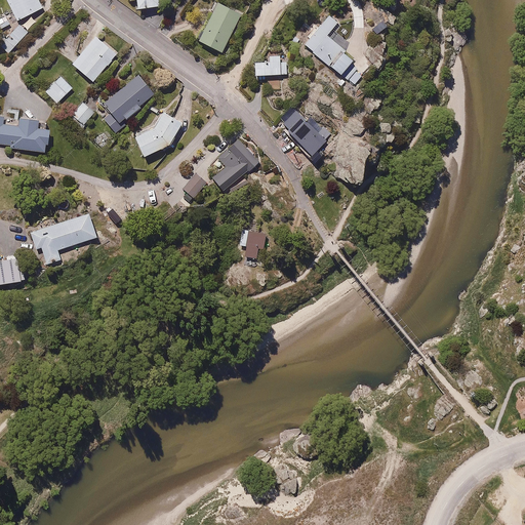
[(37,0),(6,0),(17,22),(42,9),(37,0)]
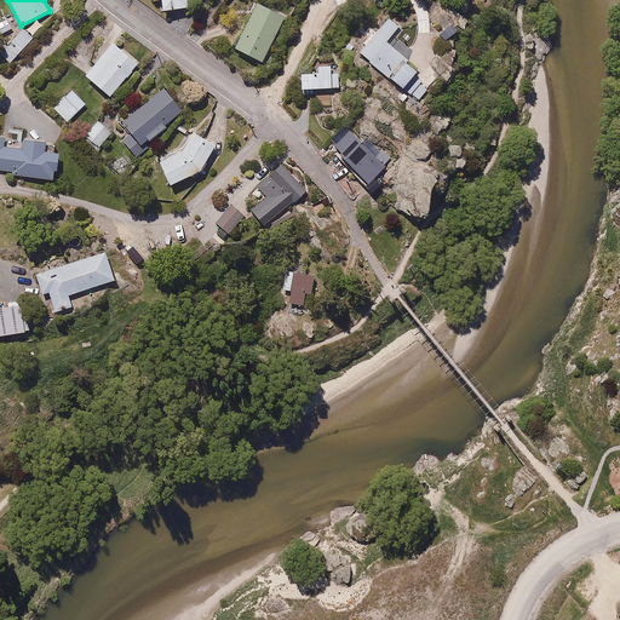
[(286,16),(257,0),(254,0),(231,44),(260,61),(286,16)]
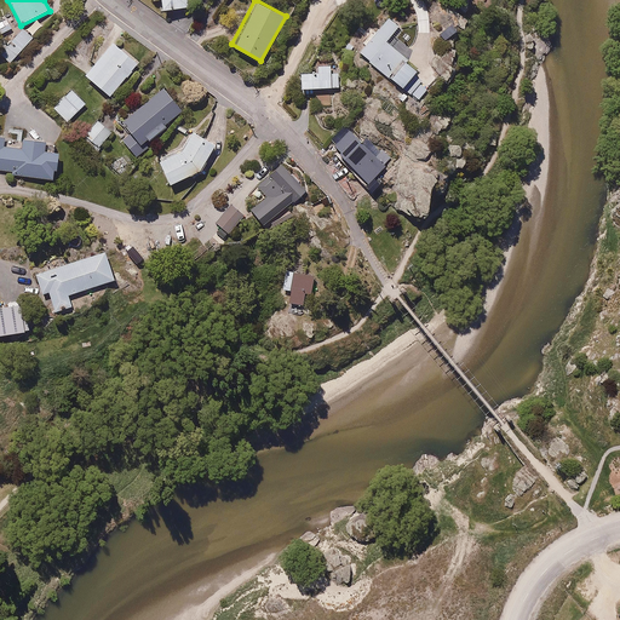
[(401,24),(390,13),(357,46),(390,76),(392,74),(403,84),(417,69),(406,58),(408,56),(389,38),(401,24)]
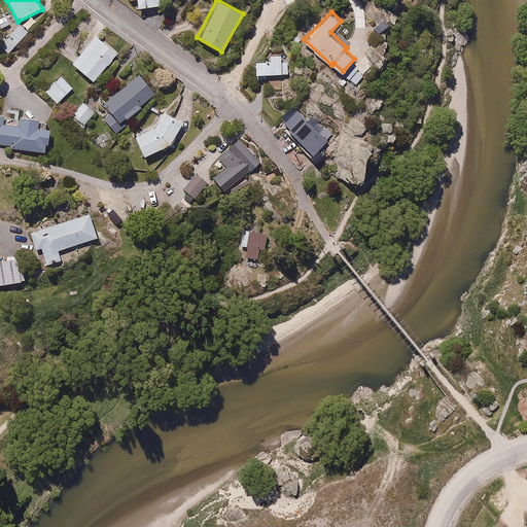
[(28,34),(20,25),(0,43),(0,44),(7,53),(28,34)]
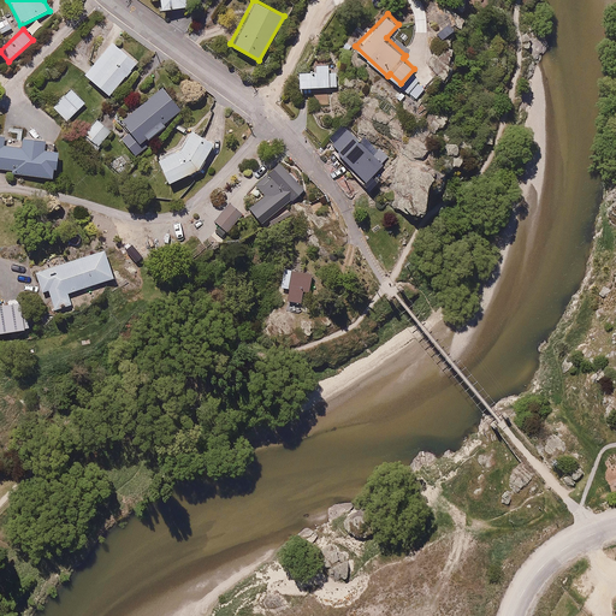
[(113,39),(83,71),(110,96),(140,64),(113,39)]
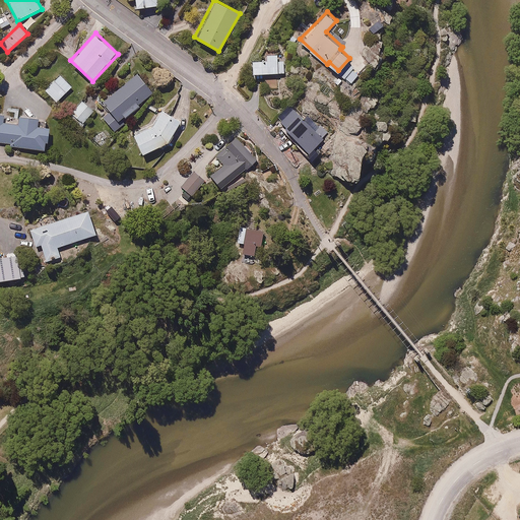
[(285,60),(278,60),(277,54),(266,54),(266,60),(252,60),(252,74),(285,74),(285,60)]
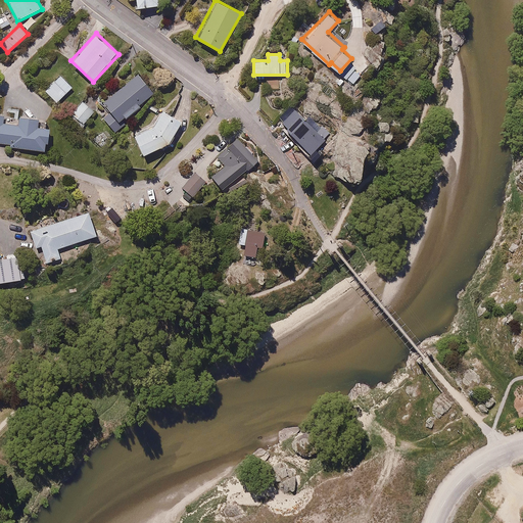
[(104,117),(115,133),(121,128),(116,123),(125,115),(127,119),(142,106),(140,103),(155,92),(138,70),(104,100),(112,111),(104,117)]
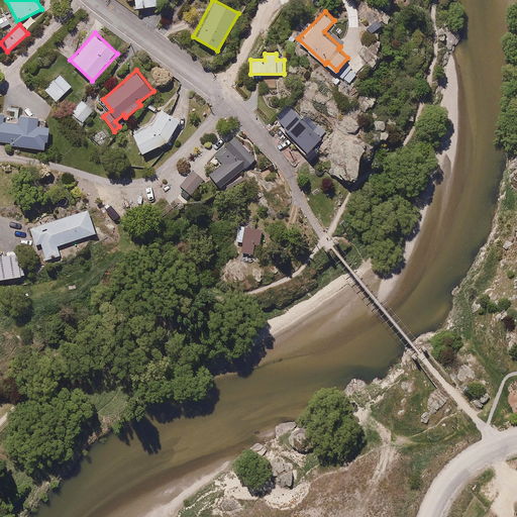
[(73,86),(61,74),(44,90),(56,102),(73,86)]
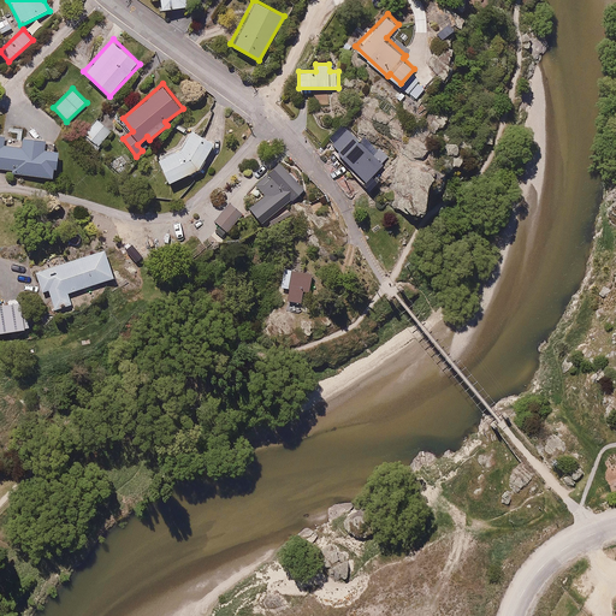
[(113,131),(99,118),(84,135),(99,148),(113,131)]
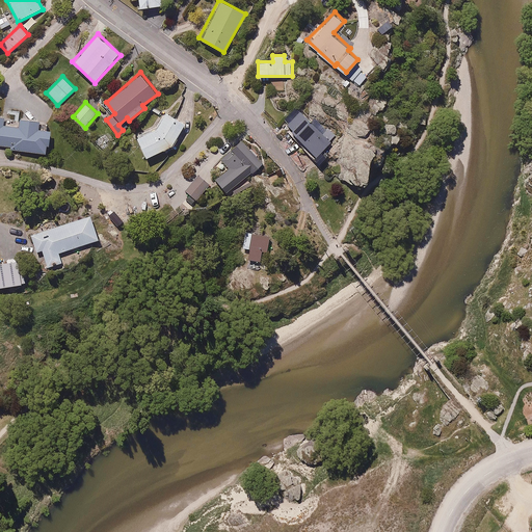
[(48,129),(48,123),(40,122),(40,117),(22,116),(22,111),(3,110),(3,115),(0,114),(0,147),(11,148),(11,152),(47,153),(48,147),(51,147),(52,129),(48,129)]
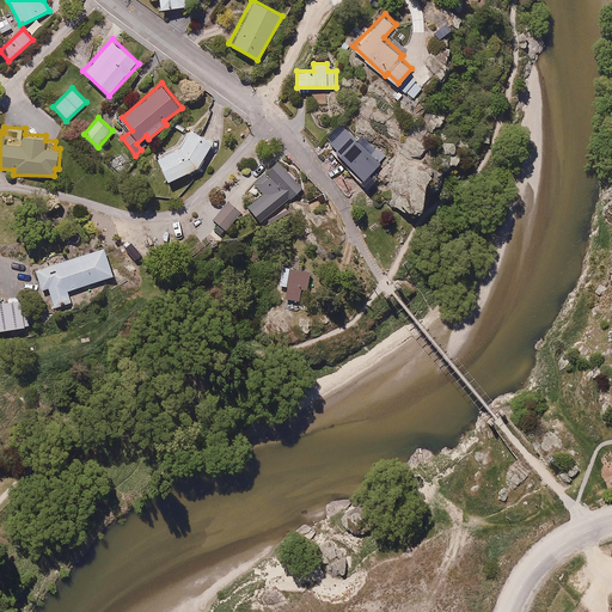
[(213,141),(193,127),(178,144),(157,155),(170,181),(201,166),(213,141)]
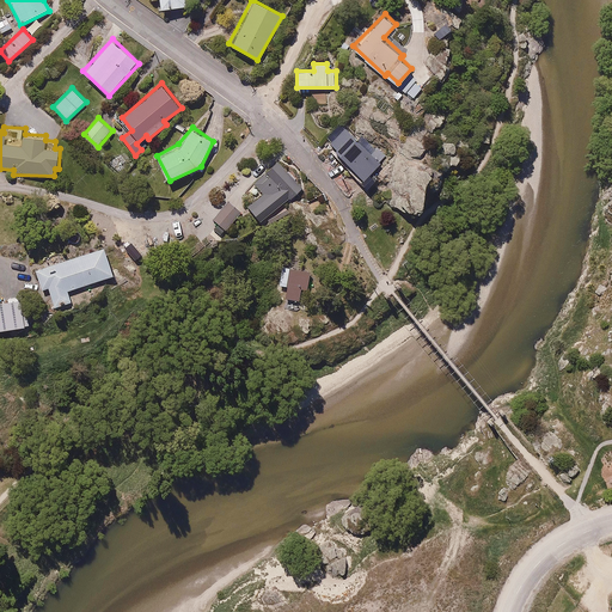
[(328,142),(362,181),(389,158),(379,148),(372,153),(359,139),(356,141),(346,128),(328,142)]
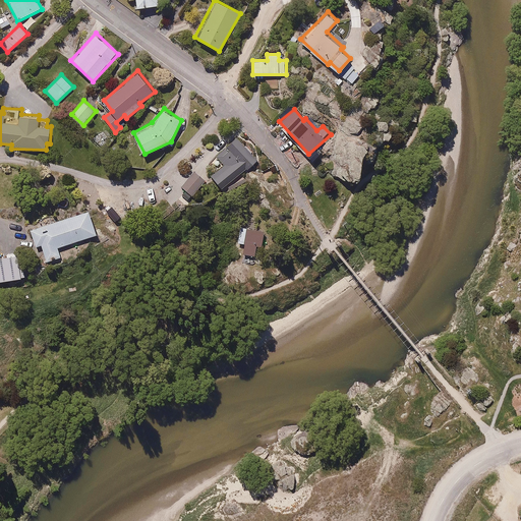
[(222,188),(258,159),(239,136),(229,145),(237,154),(234,156),(229,149),(220,157),(224,162),(209,173),(222,188)]
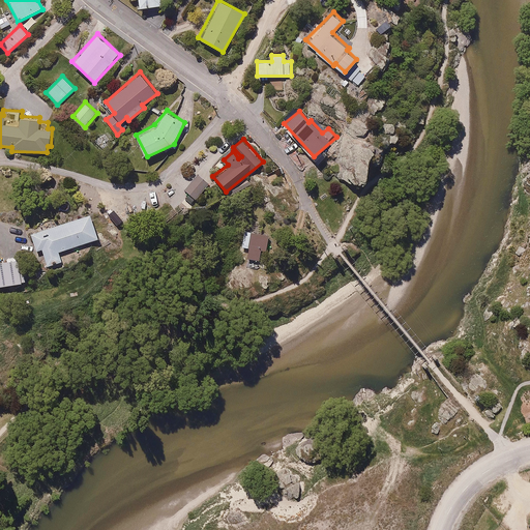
[(209,184),(194,172),(181,189),(197,201),(209,184)]
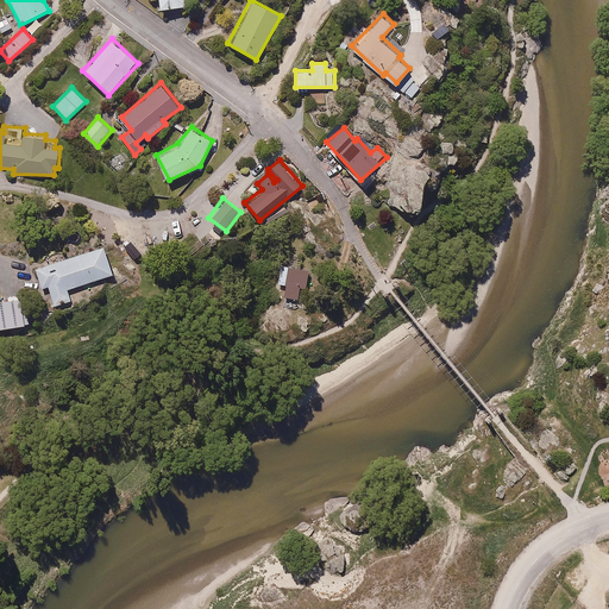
[(114,272),(105,244),(37,268),(43,288),(49,286),(55,303),(74,297),(70,287),(114,272)]
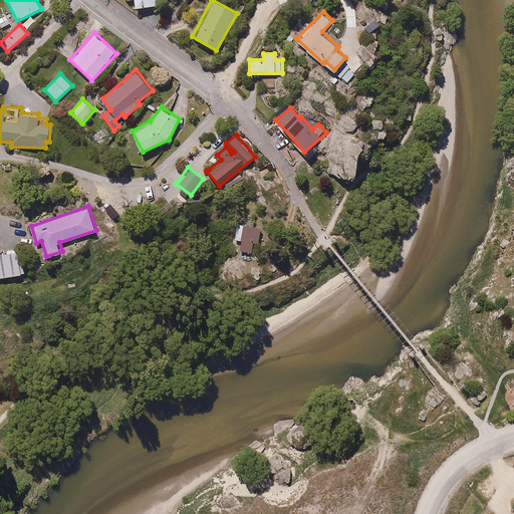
[(262,224),(236,220),(235,238),(242,239),(241,248),(253,250),(254,241),(259,242),(262,224)]
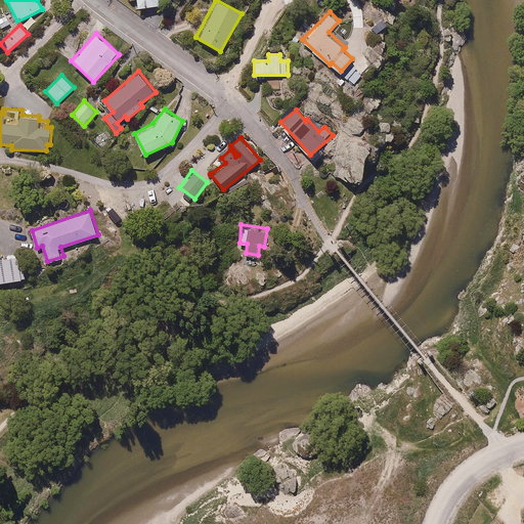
[(0,261),(0,284),(20,284),(22,262),(0,261)]
